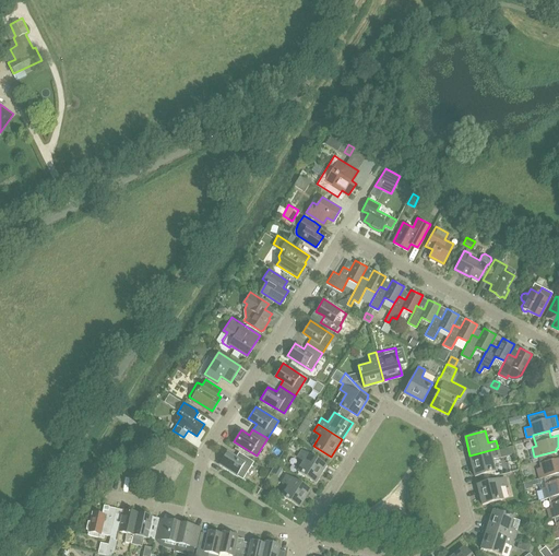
[(298,470),(316,481),(326,464),(302,448),(298,456),(305,459),(298,470)]
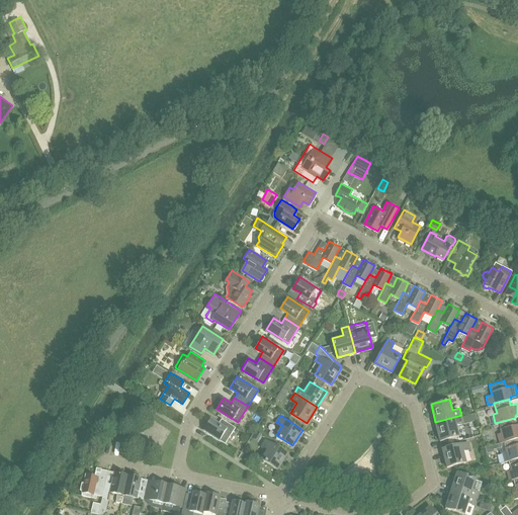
[(463,422),(461,415),(435,422),(440,439),(459,435),(456,423),(463,422)]
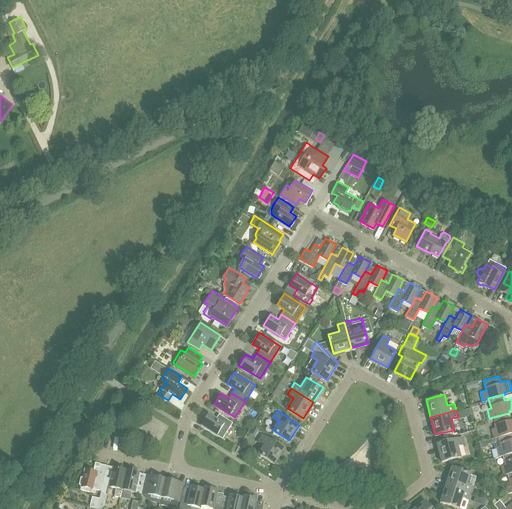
[(208,412),(201,424),(222,437),(233,421),(219,412),(216,417),(208,412)]
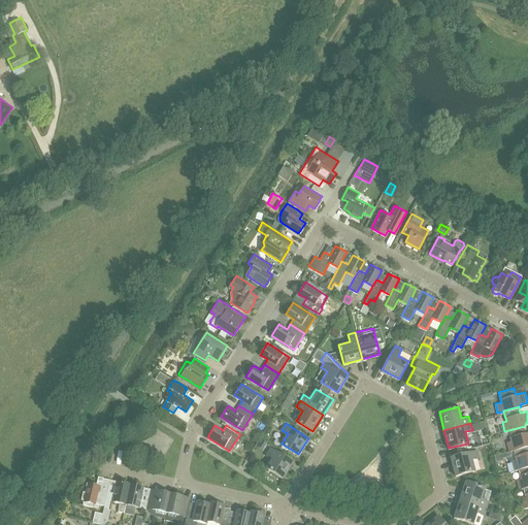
[(509,450),(514,449),(527,445),(527,430),(525,432),(524,426),(508,430),(510,439),(507,440),(509,450)]
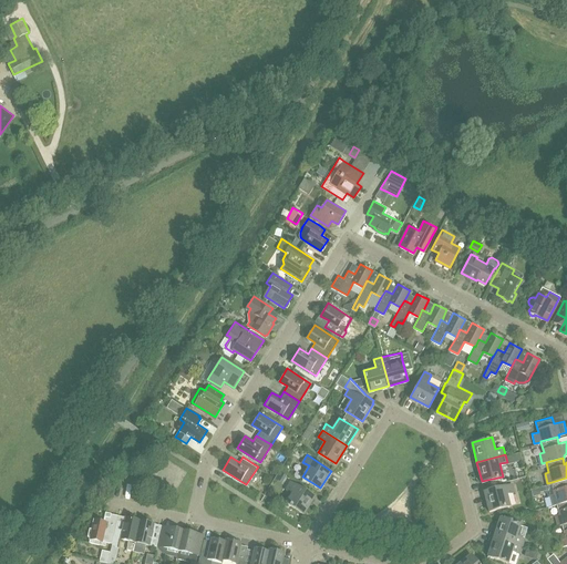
[(284,477),(287,479),(289,475),(279,469),(276,475),(281,479),(284,477)]
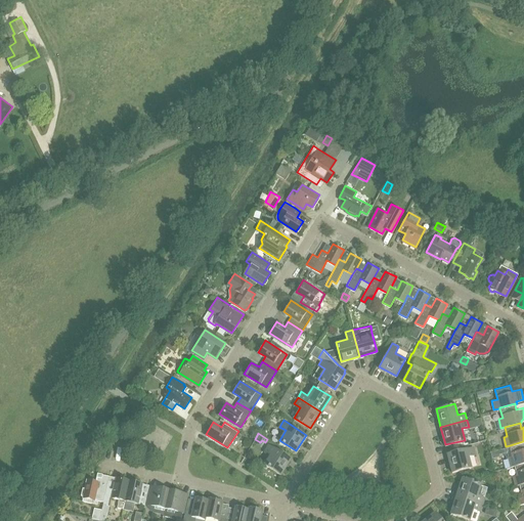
[(523,441),(510,445),(512,456),(508,457),(511,466),(515,465),(514,464),(523,461),(523,441)]
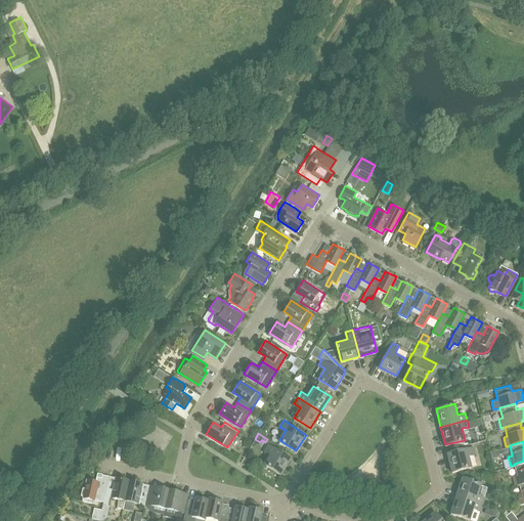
[(281,474),(292,458),(268,443),(264,449),(270,453),(264,463),(281,474)]
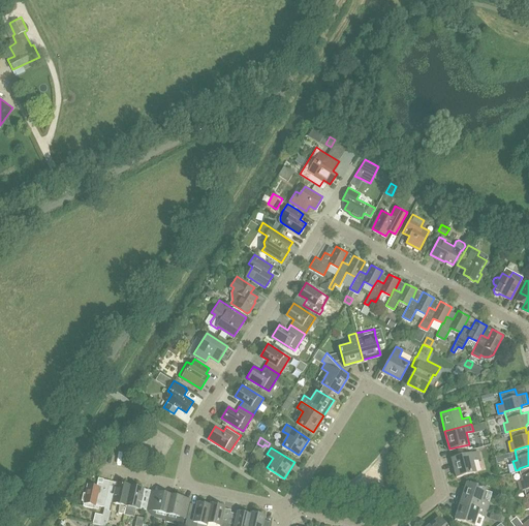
[(457,475),(463,473),(464,477),(473,475),(472,471),(475,470),(472,459),(479,457),(478,450),(452,457),(457,475)]
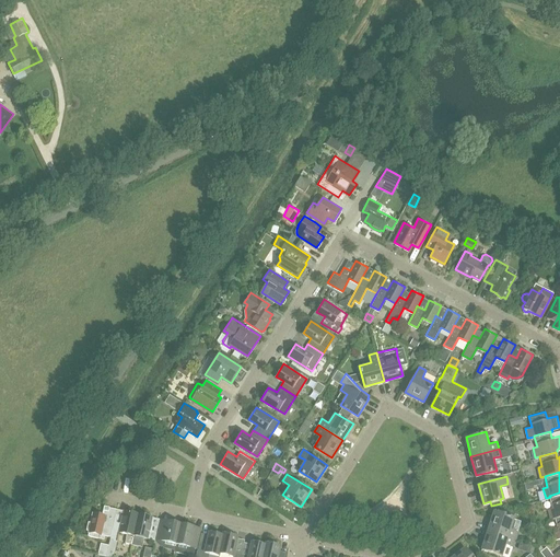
[(534,485),(533,479),(524,482),(526,488),(534,486),(534,485)]
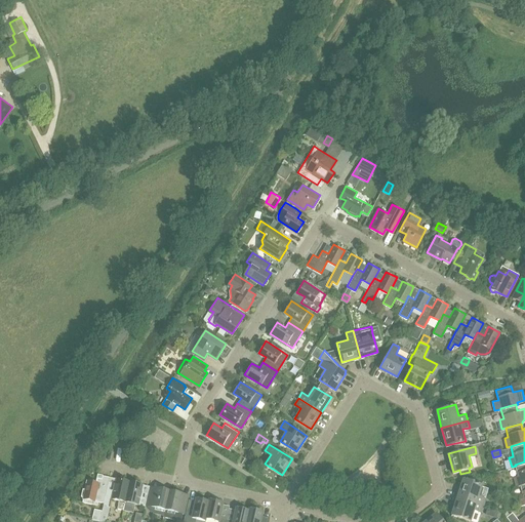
[(241,454),(237,459),(246,466),(247,464),(249,459),(241,454)]
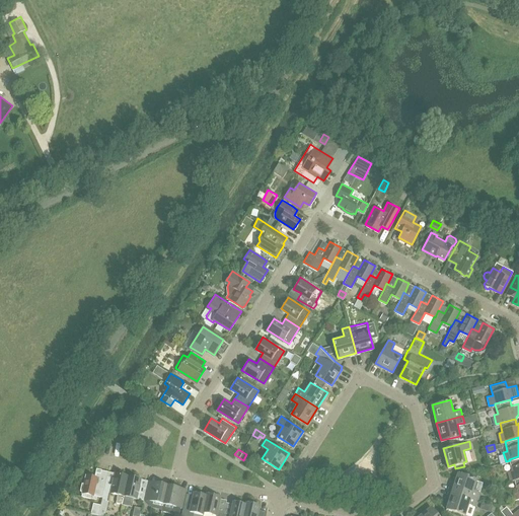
[(518,476),(518,456),(509,459),(510,460),(512,469),(508,470),(511,480),(514,478),(518,476)]
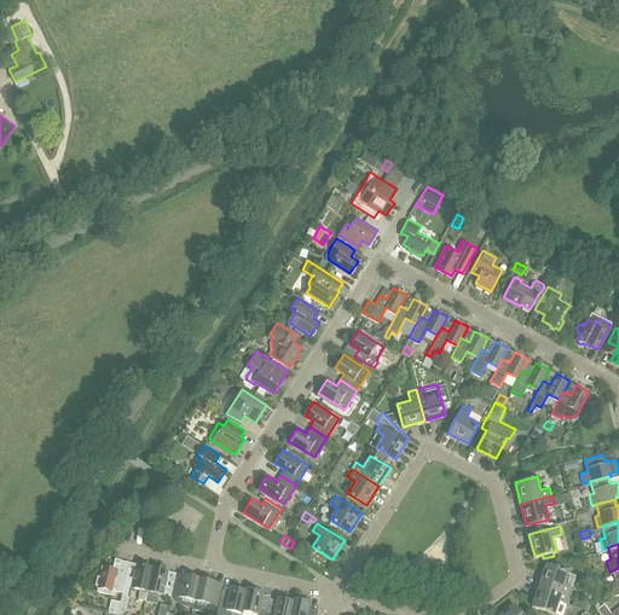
[(120,562),(115,562),(114,567),(103,564),(100,576),(98,575),(97,584),(99,584),(98,589),(111,592),(111,589),(122,591),(123,584),(129,561),(121,558),(120,562)]
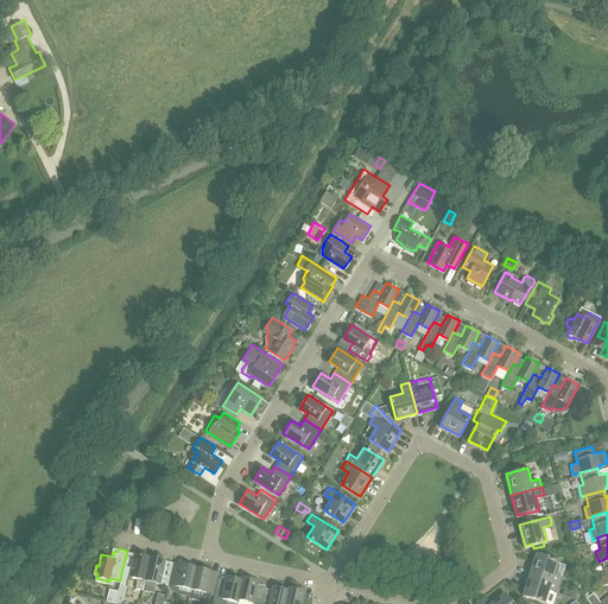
[(550,551),(549,557),(537,553),(530,573),(559,583),(562,576),(553,573),(558,560),(557,559),(559,554),(550,551)]
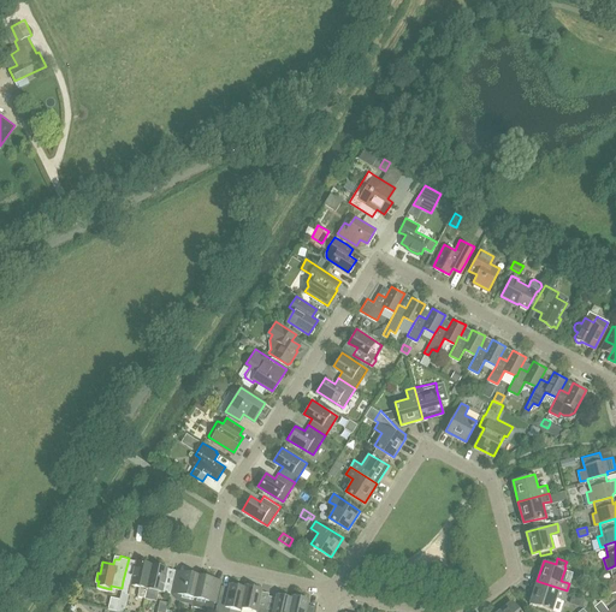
[(152,563),(137,559),(131,583),(140,584),(137,594),(144,595),(152,563)]
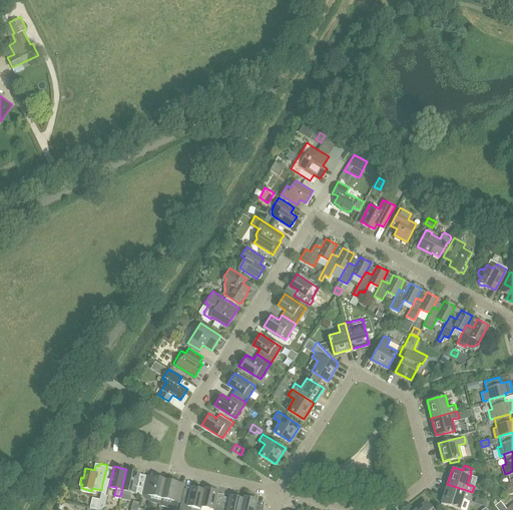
[(126,469),(120,496),(126,498),(128,490),(135,491),(139,472),(126,469)]
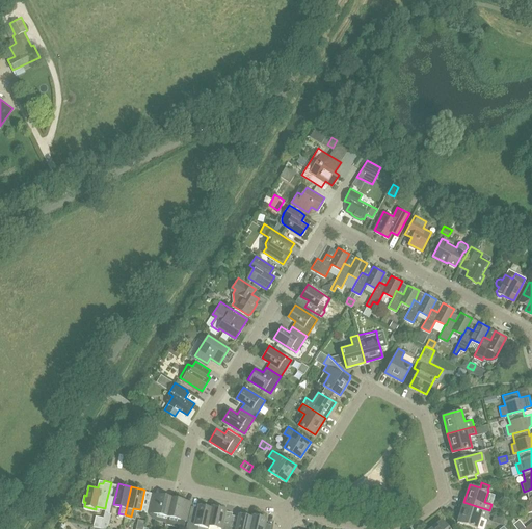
[(171,496),(154,492),(153,492),(149,510),(150,510),(150,512),(155,519),(166,521),(171,496)]
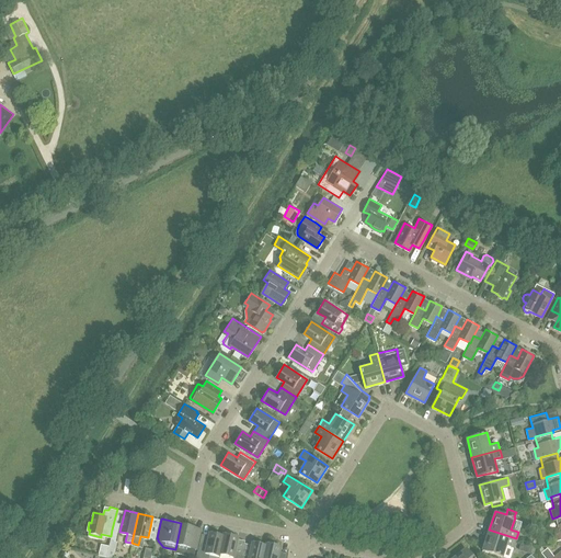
[(175,549),(193,554),(194,547),(196,547),(201,527),(181,523),(175,549)]
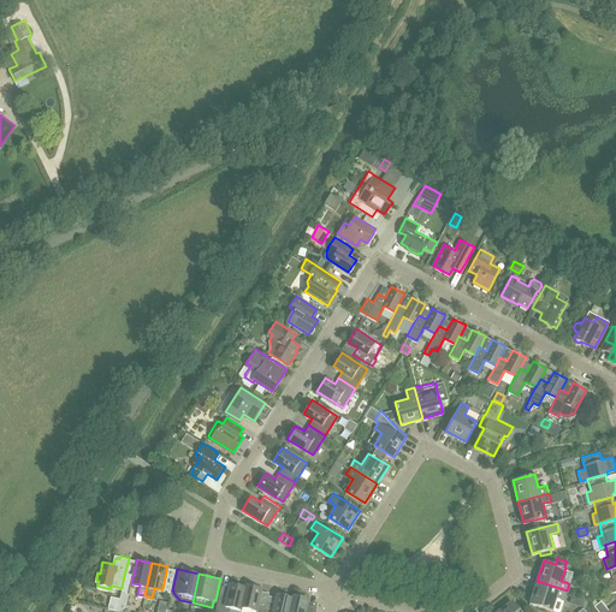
[(567,590),(537,581),(529,602),(552,608),(556,596),(564,599),(567,590)]
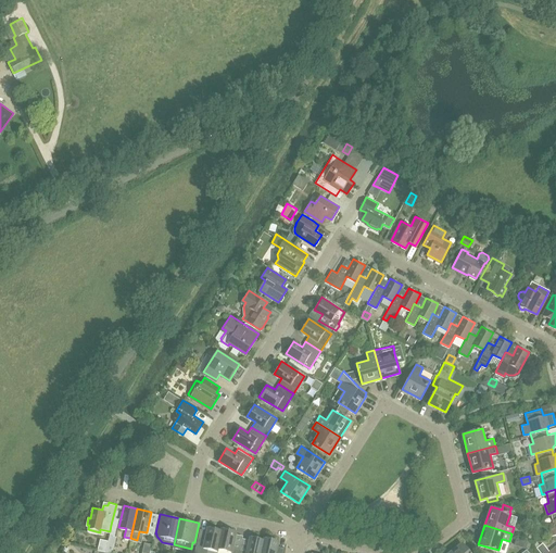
[(217,550),(218,548),(217,548),(222,530),(207,527),(204,541),(197,540),(193,552),(206,552),(207,548),(217,550)]
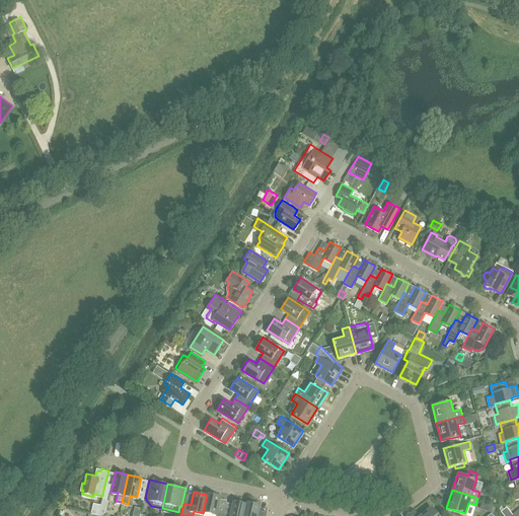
[(222,515),(223,513),(224,511),(217,509),(220,496),(207,493),(207,495),(203,511),(204,511),(216,514),(215,515),(222,515)]
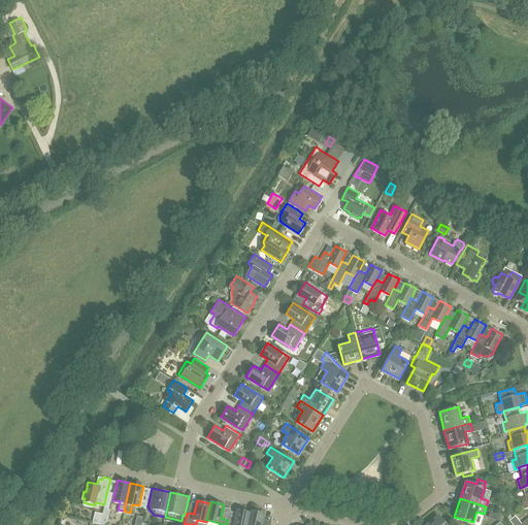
[(104,506),(102,513),(101,520),(100,523),(107,524),(110,509),(104,506)]
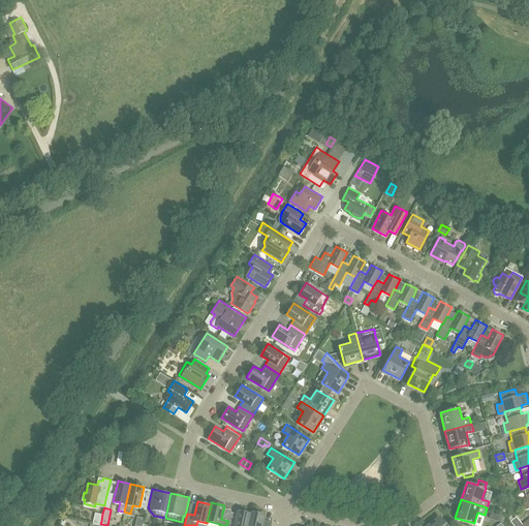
[(245,512),(246,509),(239,508),(239,511),(238,511),(235,524),(227,523),(226,525),(248,525),(251,513),(245,512)]
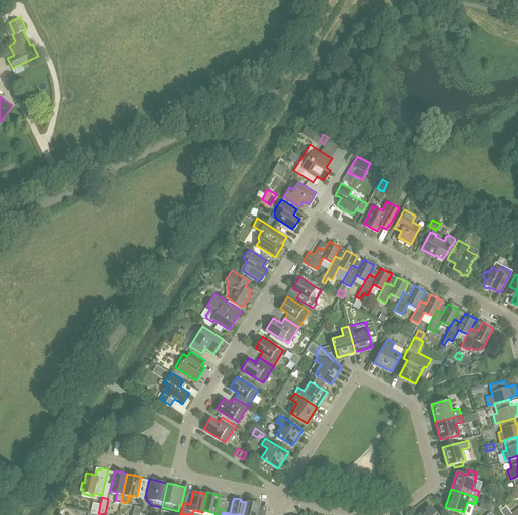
[(256,514),(259,503),(246,500),(246,502),(243,514),(256,514)]
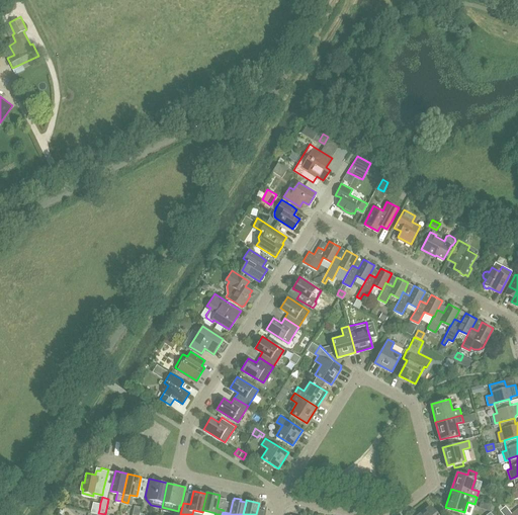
[(98,513),(99,510),(100,503),(94,501),(91,511),(98,513)]
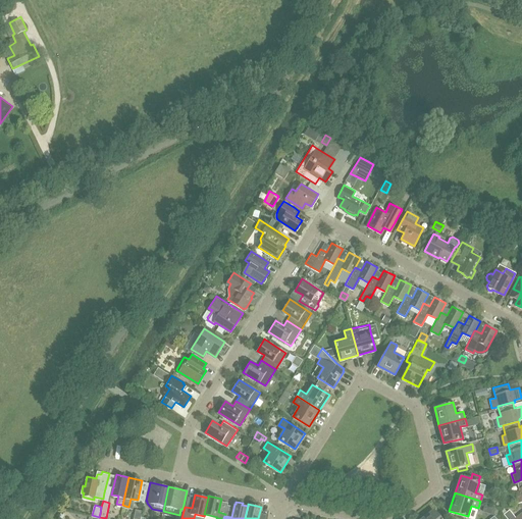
[(521,518),(521,511),(516,516),(510,508),(504,513),(509,518),(521,518)]
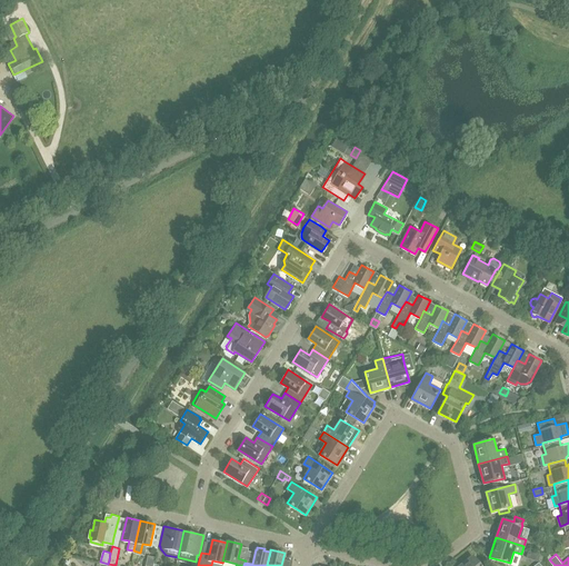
[(481,565),(472,555),(458,565),(481,565)]
